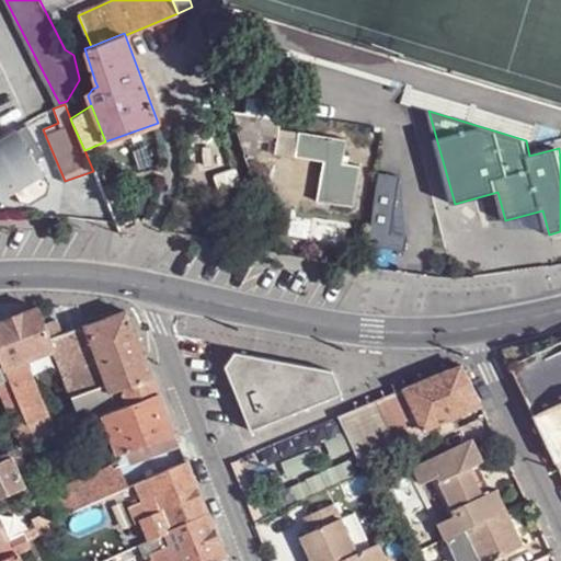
[(278,122),(235,115),(240,136),(276,140),(278,122)]
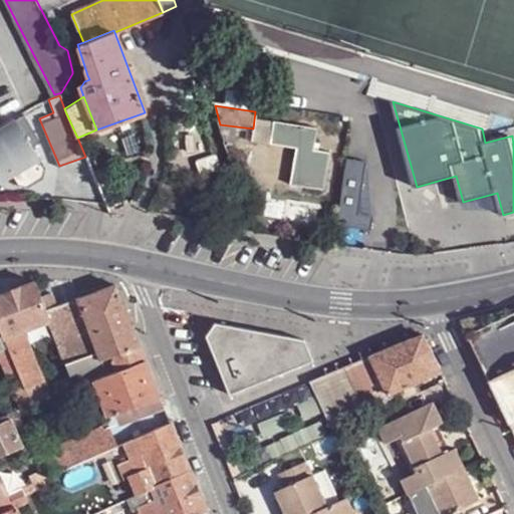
[(22,116),(0,130),(0,181),(0,182),(11,176),(18,187),(28,189),(42,180),(43,170),(31,148),(38,144),(22,116)]
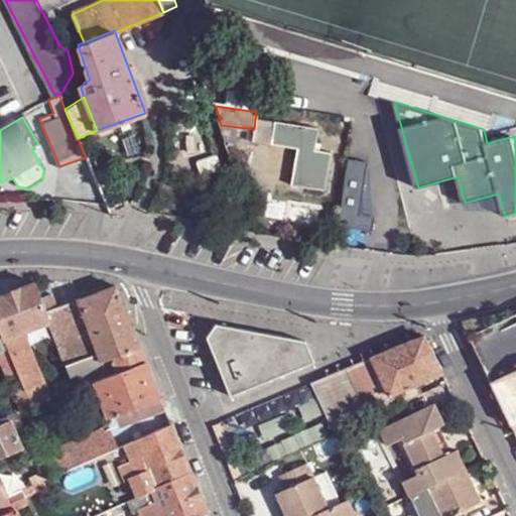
[(317,129),(274,122),(270,144),(298,149),(291,186),(326,191),(330,153),(313,151),(317,129)]
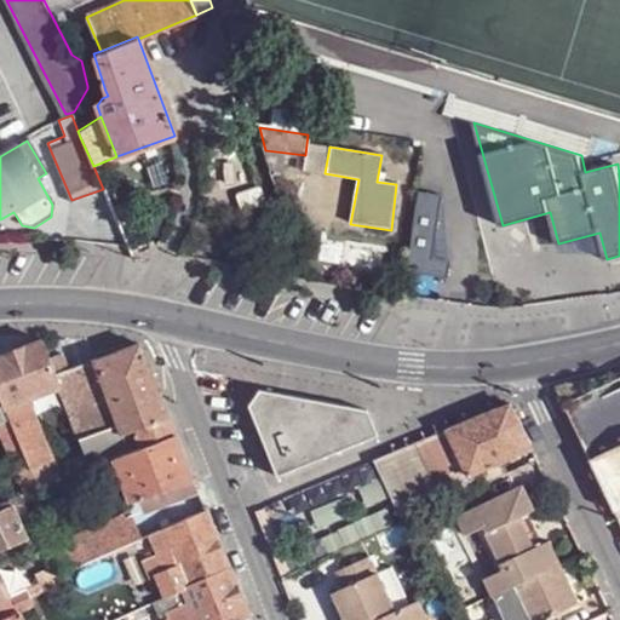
[(259,184),(239,193),(246,213),(268,205),(259,184)]
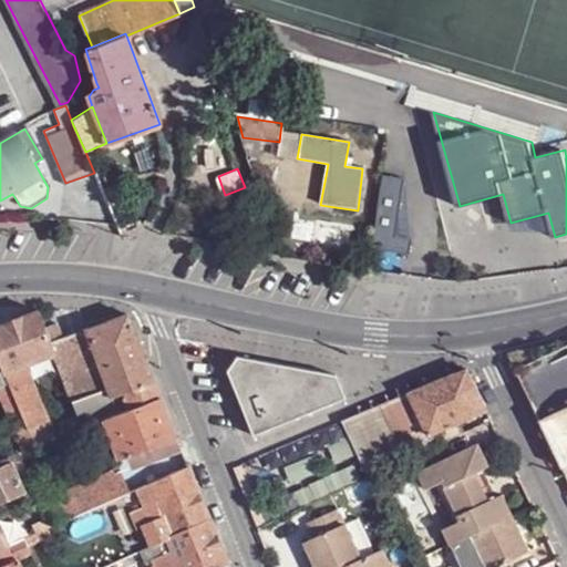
[(402,177),(380,174),(369,248),(406,254),(410,237),(393,235),(402,177)]
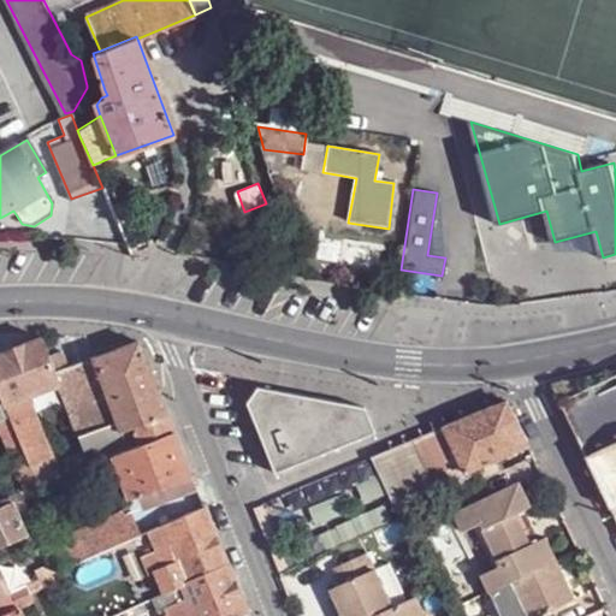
[(333,308),(330,327),(347,330),(350,312),(333,308)]
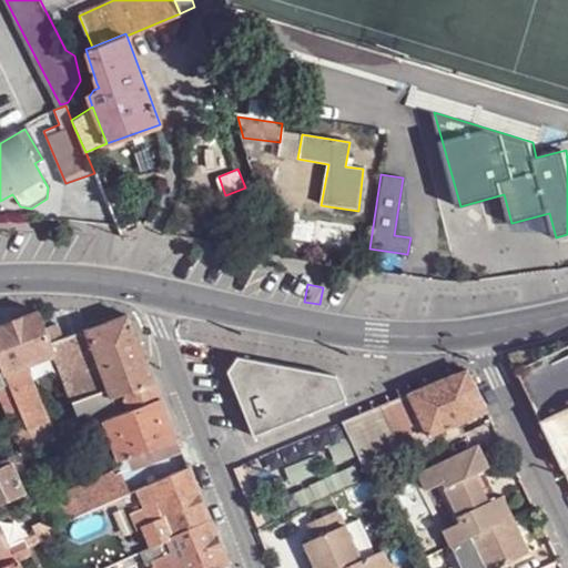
[(36,313),(0,326),(0,365),(2,372),(3,374),(23,366),(51,355),(48,344),(41,330),(36,313)]
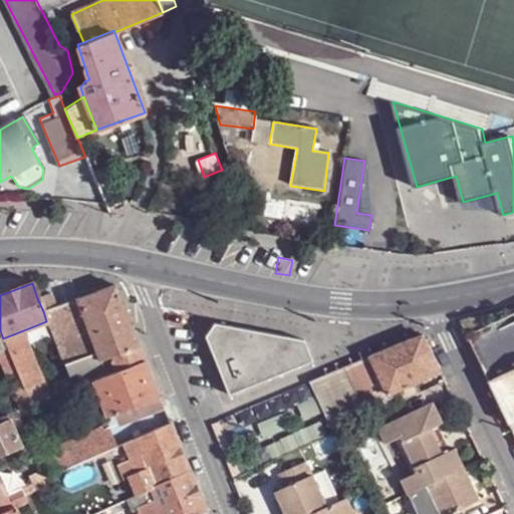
[(77,299),(106,376),(143,361),(143,360),(127,320),(113,286),(77,299)]
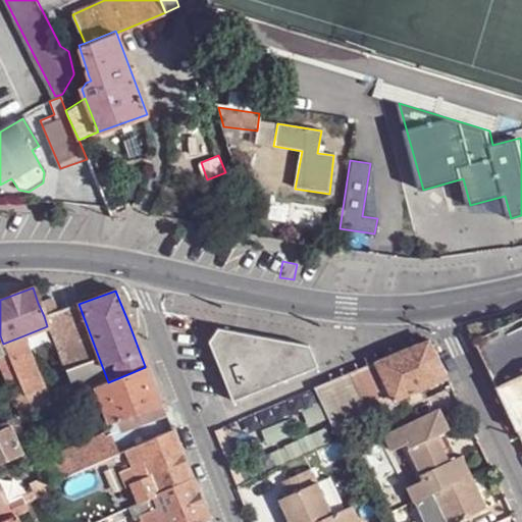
[(51,299),(38,303),(44,316),(56,312),(51,299)]
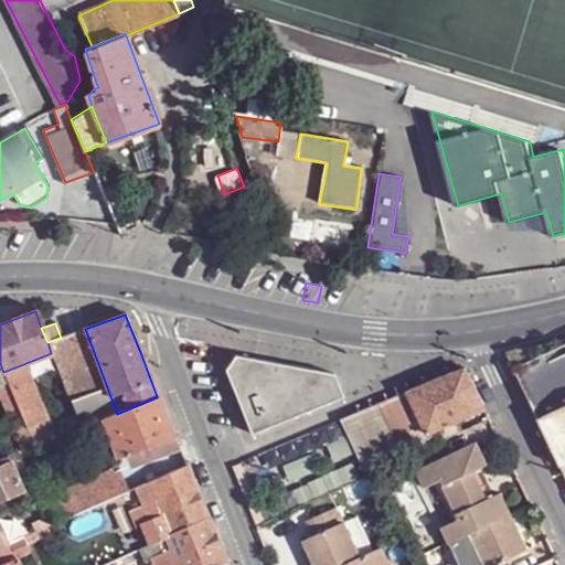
[(117,414),(85,329),(61,338),(48,342),(51,353),(59,371),(65,390),(70,403),(74,411),(75,416),(80,429),(84,427),(102,420),(117,414)]
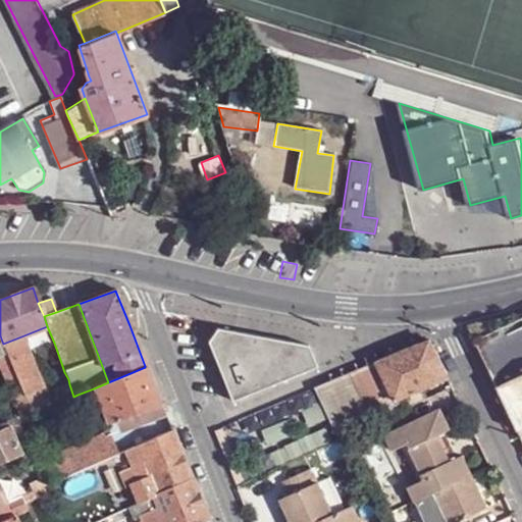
[(471,324),(500,386),(521,375),(521,313),(490,320),(471,324)]
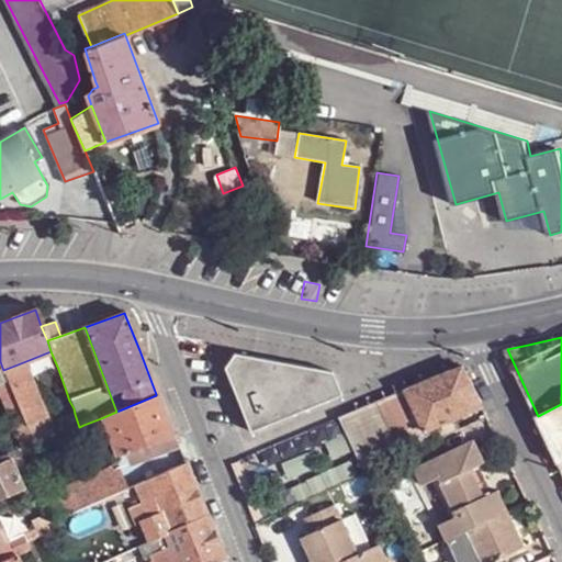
[(251,430),(344,394),(335,371),(234,353),(225,368),(251,430)]
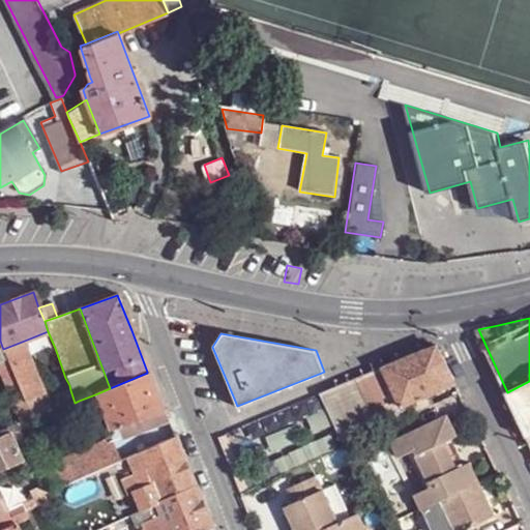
[(22,342),(3,349),(7,358),(25,402),(43,395),(22,342)]
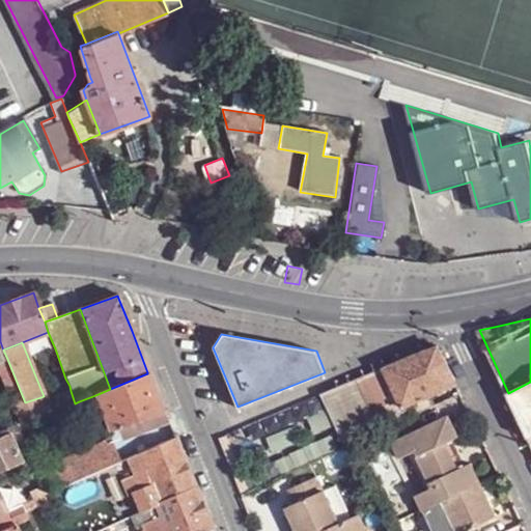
[(406,360),(373,373),(392,410),(458,383),(440,345),(406,360)]
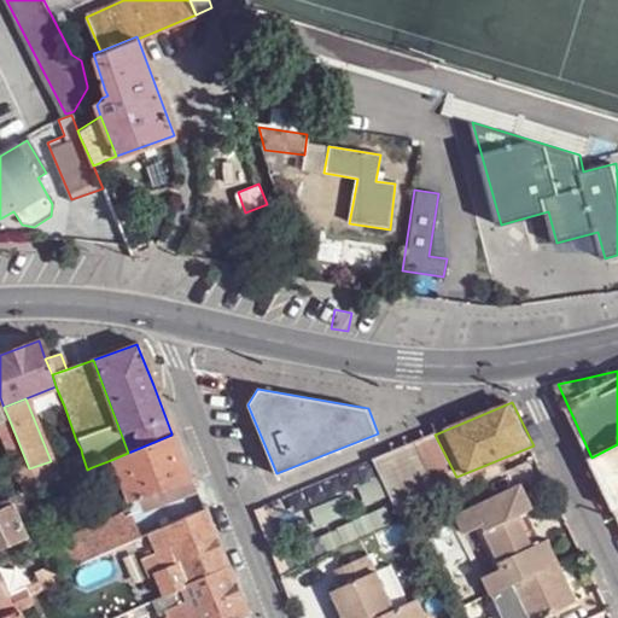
[(64,406),(54,409),(62,430),(71,426),(64,406)]
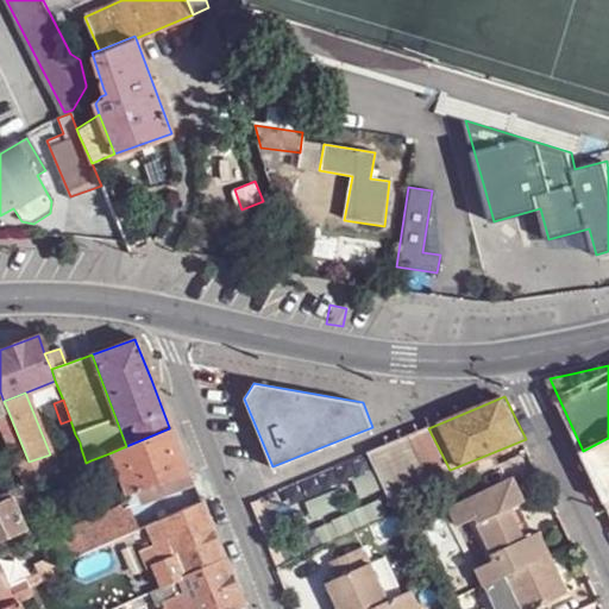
[(36,481),(29,462),(8,412),(0,415),(0,432),(22,488),(36,481)]
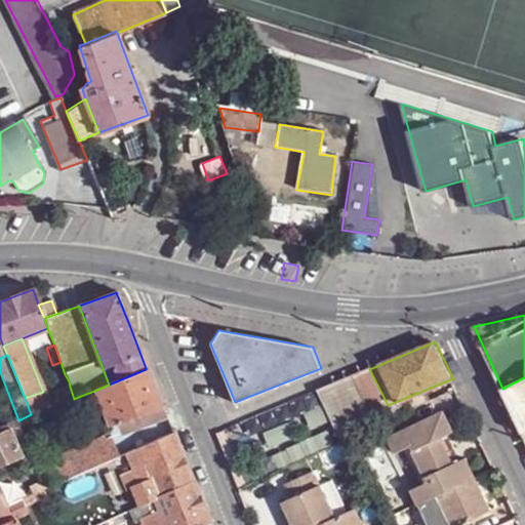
[(156,390),(147,368),(146,368),(146,369),(109,385),(94,391),(109,427),(116,425),(144,413),(162,406),(156,390)]
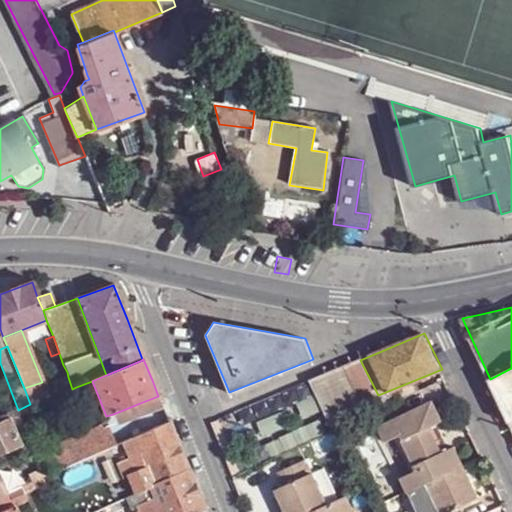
[(323,418),(378,395),(360,360),(305,383),(323,418)]
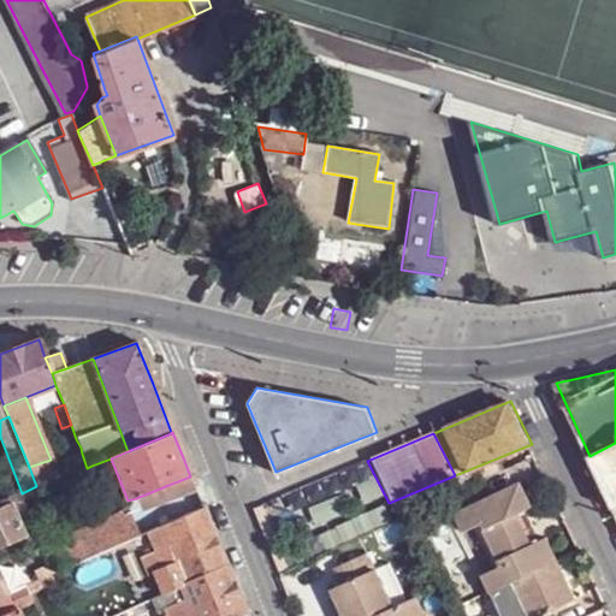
[(615,510),(615,443),(590,456),(615,510)]
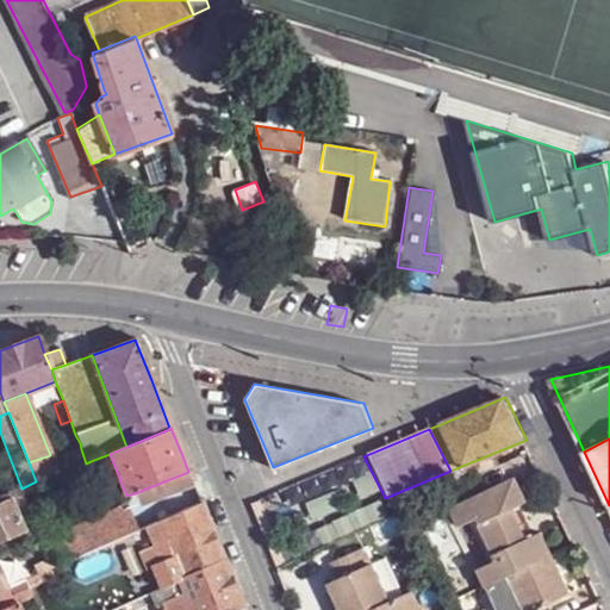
[(86,464),(81,449),(62,456),(68,471),(86,464)]
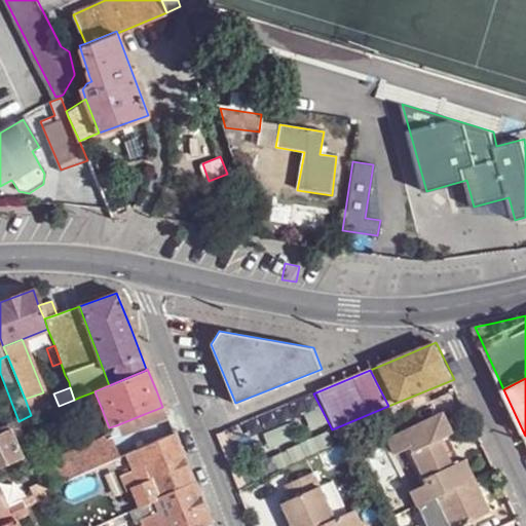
[(81,405),(78,398),(74,400),(59,406),(40,412),(43,420),(81,405)]
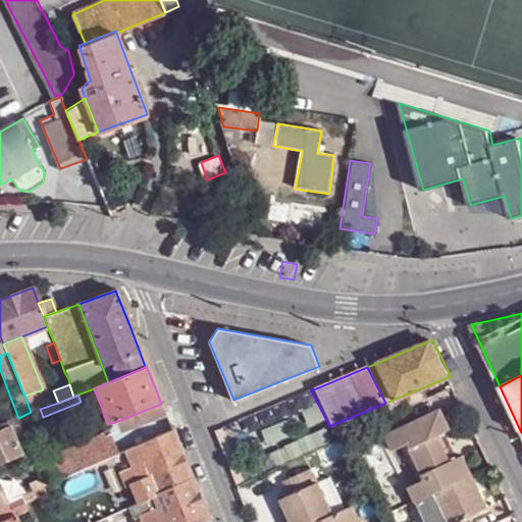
[(164,413),(161,404),(143,411),(147,421),(164,413)]
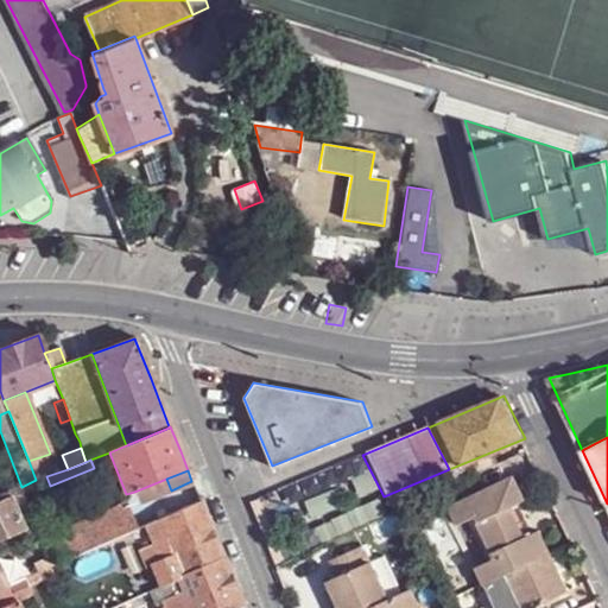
[(480,517),(499,558),(481,567),(488,583),(553,552),(543,530),(537,533),(527,537),(514,507),(523,502),(530,500),(518,475),(487,491),(454,506),(462,525),(480,517)]
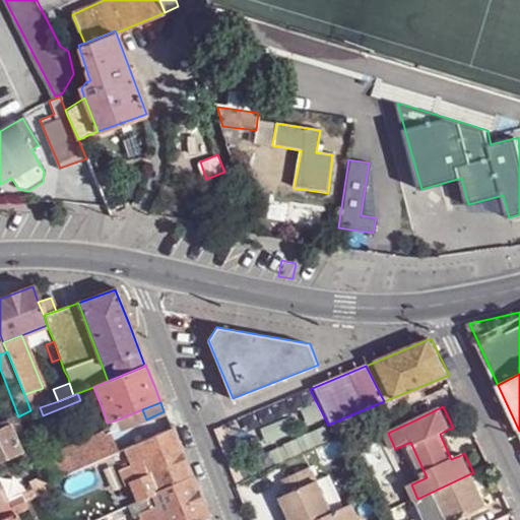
[(142,409),(115,420),(119,430),(146,419),(142,409)]
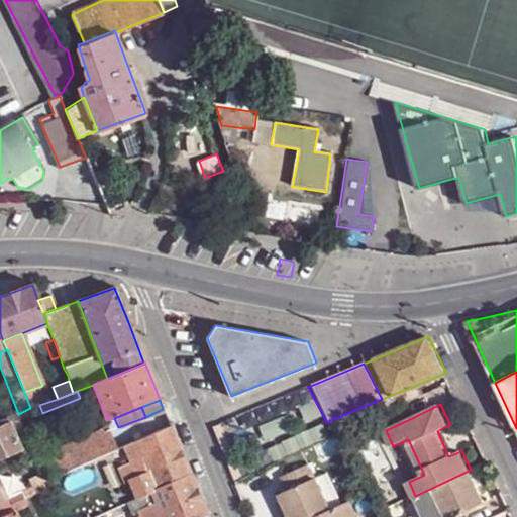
[(404,417),(384,427),(386,430),(406,420),(404,417)]
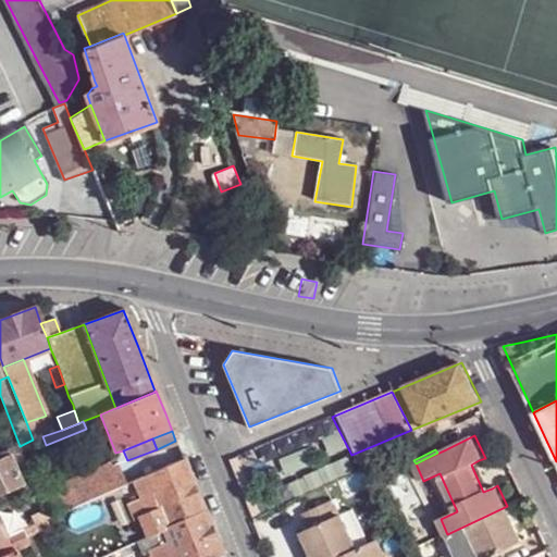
[(0,492),(22,484),(34,479),(23,453),(10,458),(7,452),(0,453),(0,492)]
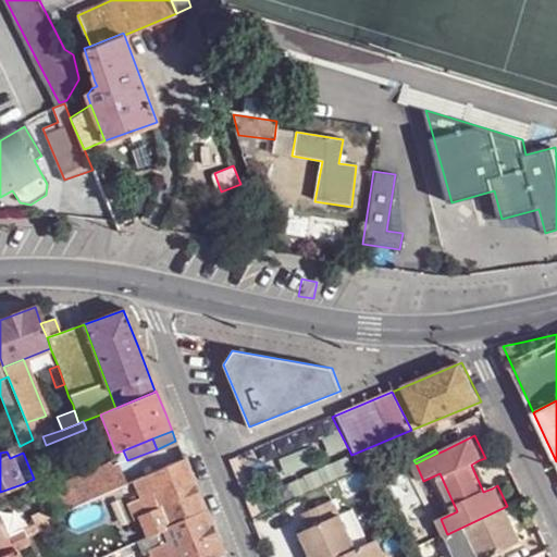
[(471,465),(483,492),(492,489),(479,460),(471,465)]
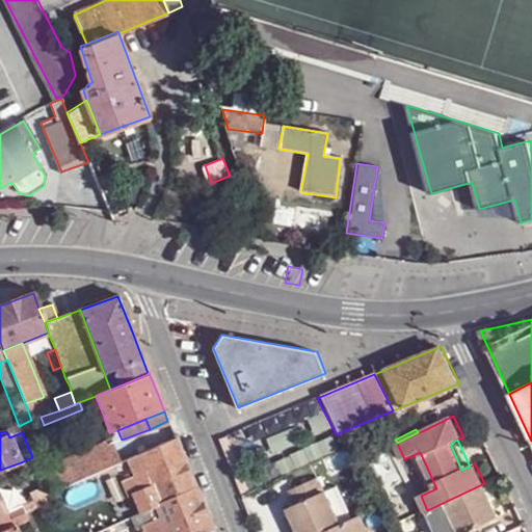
[(103,445),(47,469),(56,491),(121,463),(111,441),(103,445)]
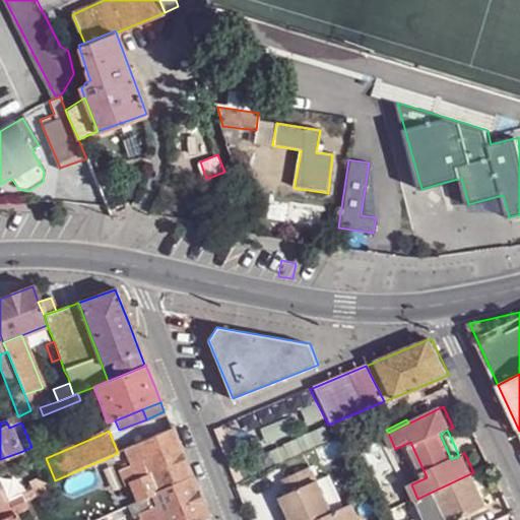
[(181,453),(172,431),(124,451),(122,452),(128,466),(118,471),(125,486),(129,484),(137,502),(190,477),(181,453)]
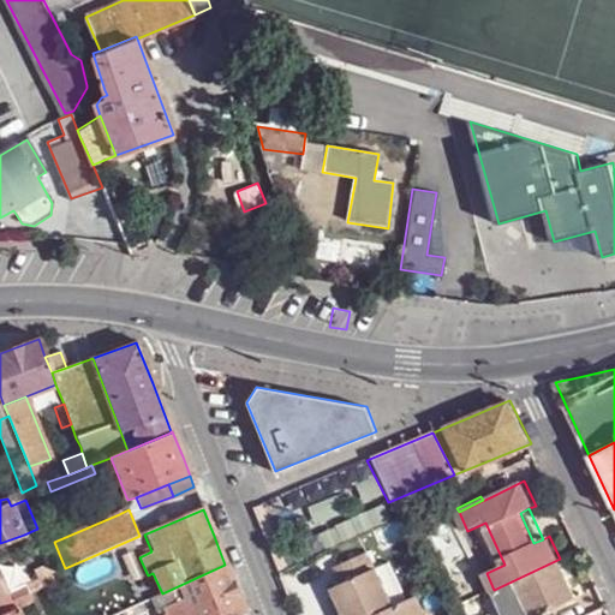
[(334,614),(374,614),(383,610),(358,556),(327,571),(335,587),(324,592),(334,614)]
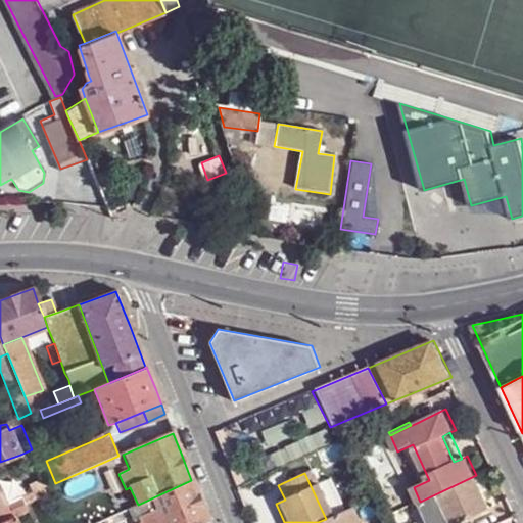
[(429,522),(459,522),(491,508),(476,475),(420,502),(429,522)]
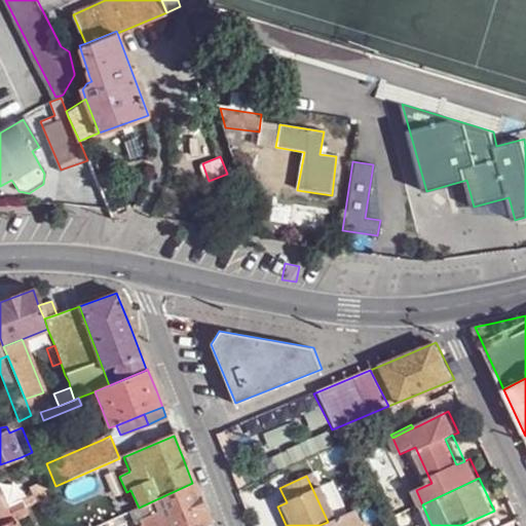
[(200,503),(192,483),(139,508),(128,513),(134,524),(136,524),(137,525),(203,525),(209,524),(200,503)]
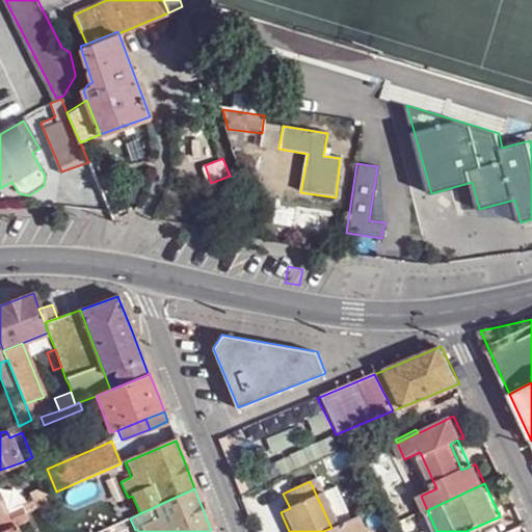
[(48,504),(45,496),(38,499),(22,506),(26,514),(48,504)]
